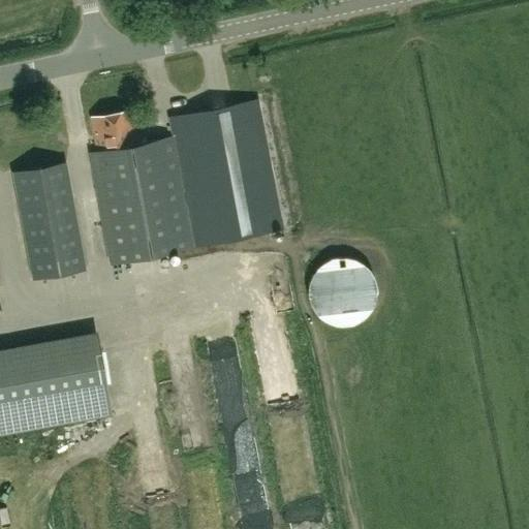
[(91,117),(117,260),(281,230),(257,100),(170,116),(175,135),(137,143),(132,110),(91,117)]
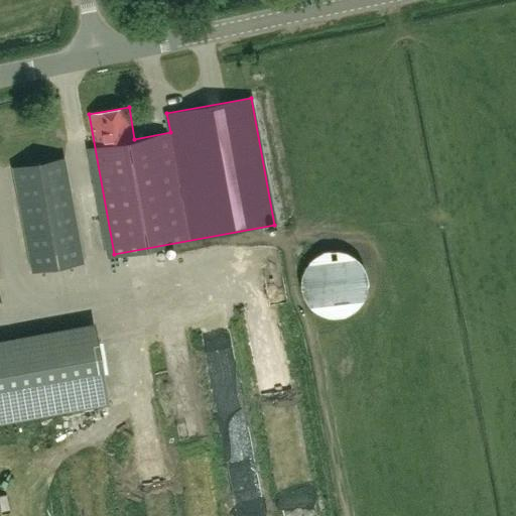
[(31,271),(83,262),(63,158),(12,167),(31,271)]
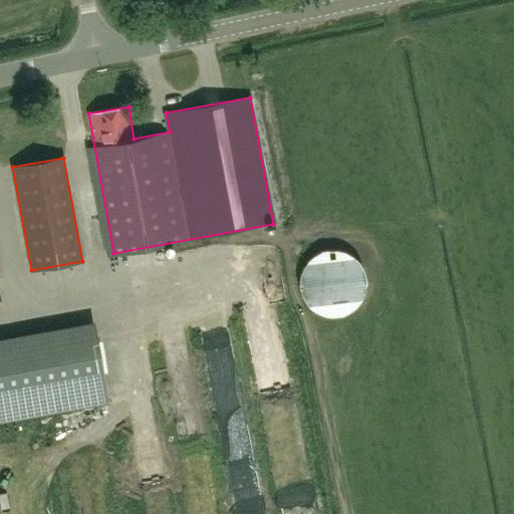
[(311,307),(316,311),(321,313),(329,315),(335,315),(341,314),(346,312),(353,307),(357,303),(361,299),(363,293),(364,288),(365,279),(364,274),(361,266),(357,261),(353,257),(349,254),(344,251),(338,250),(330,249),(324,250),(319,252),(311,257),(307,261),(304,266),(301,271),(300,277),(299,282),(301,291),(302,296),(305,301),(311,307)]
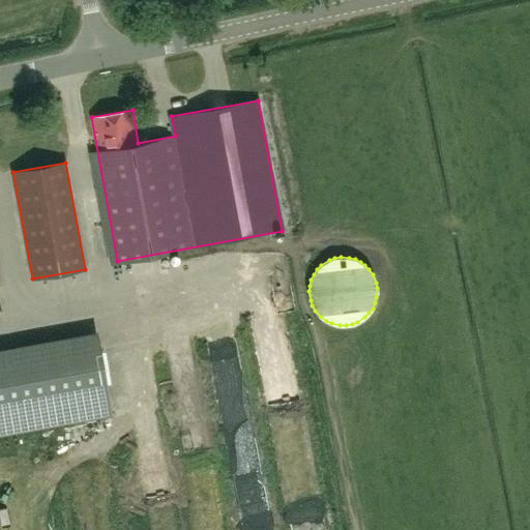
[(23,314),(28,357),(60,354),(62,373),(86,371),(84,358),(90,357),(93,382),(124,379),(125,386),(142,385),(134,302),(23,314)]
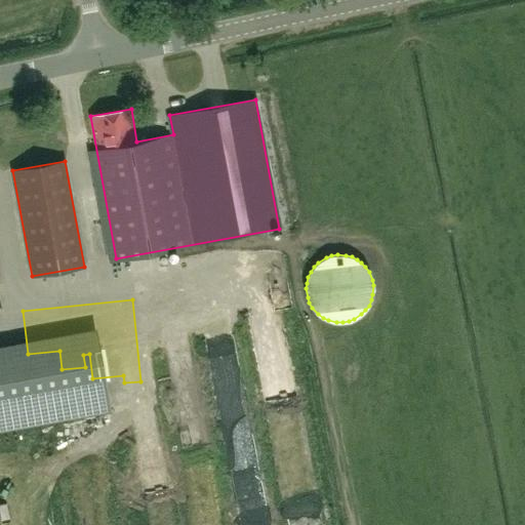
[(0,406),(12,406),(11,382),(0,382),(0,406)]
